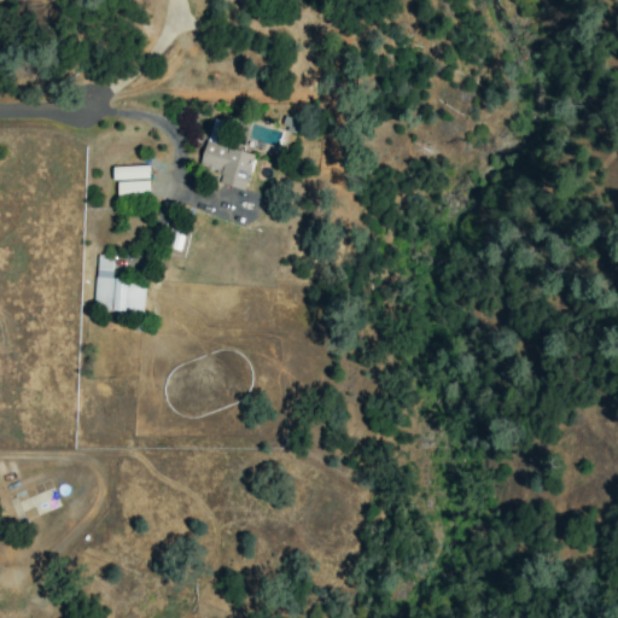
[(219,132),(221,121),(211,120),(208,141),(220,144),(222,132),(219,132)]
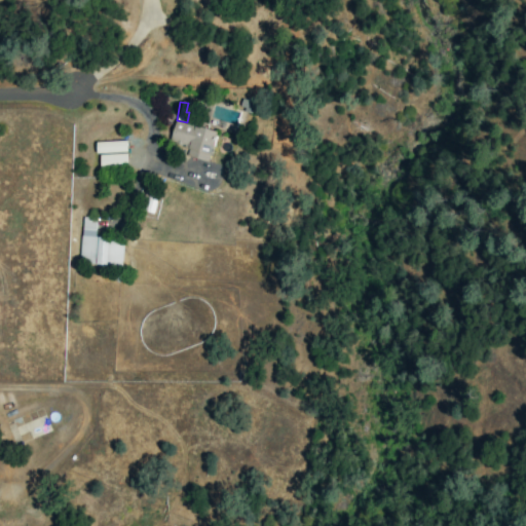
[(216,130),(174,120),(168,142),(187,146),(185,156),(209,161),(216,130)]
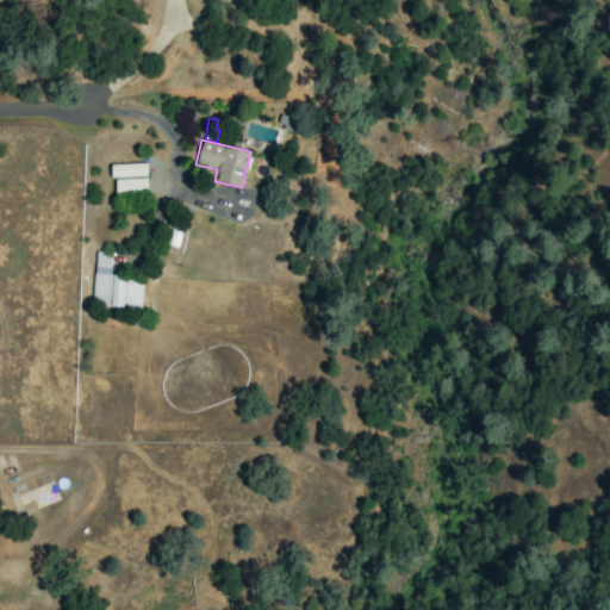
[(110,178),(147,176),(145,163),(110,165),(110,178)]
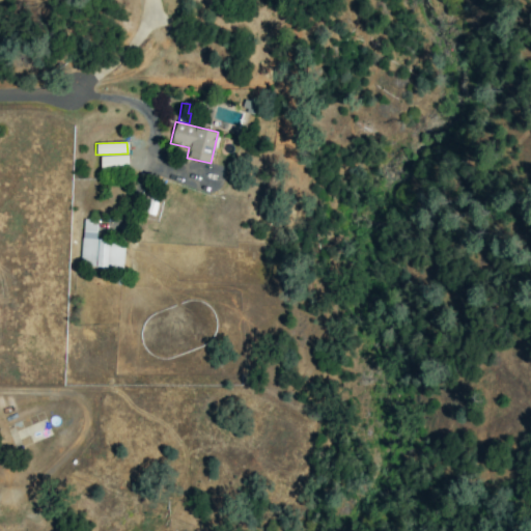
[(100,156),(100,169),(128,168),(128,155),(100,156)]
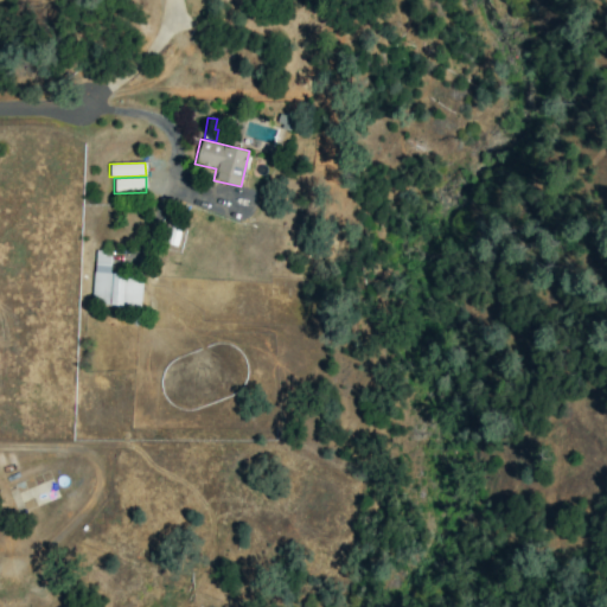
[(91,305),(140,307),(141,275),(109,273),(110,251),(94,250),(91,305)]
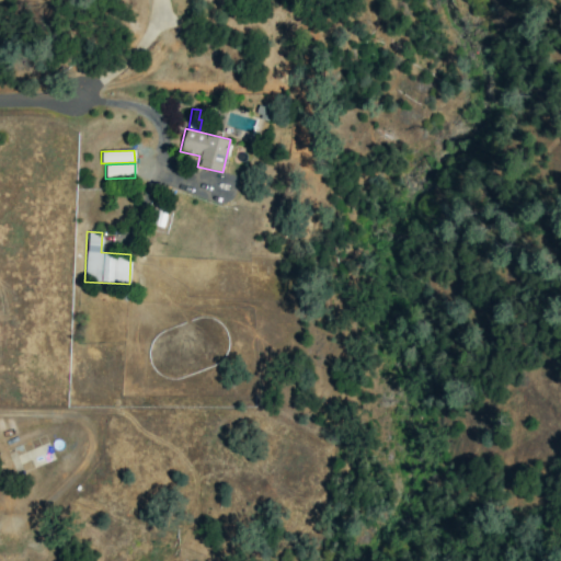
All buildings are outlined.
